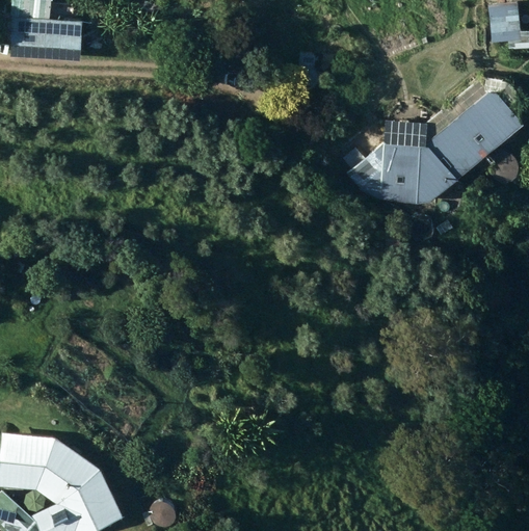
[(488,5),(491,44),(520,41),(517,3),(488,5)]
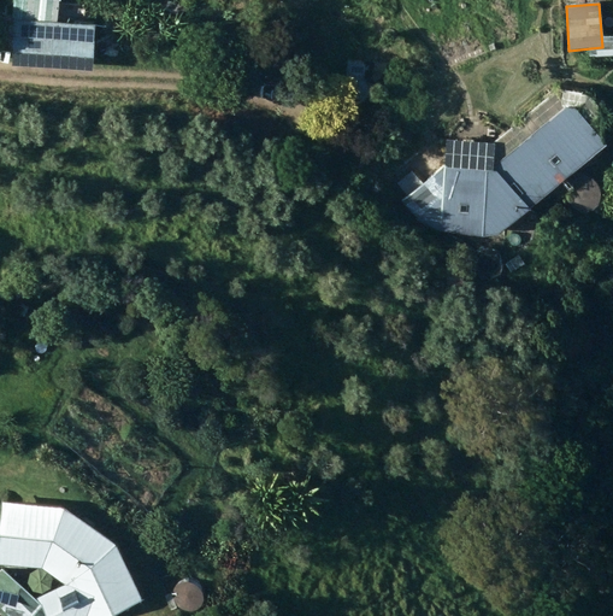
[(94,24),(12,19),(10,64),(92,69),(94,24)]
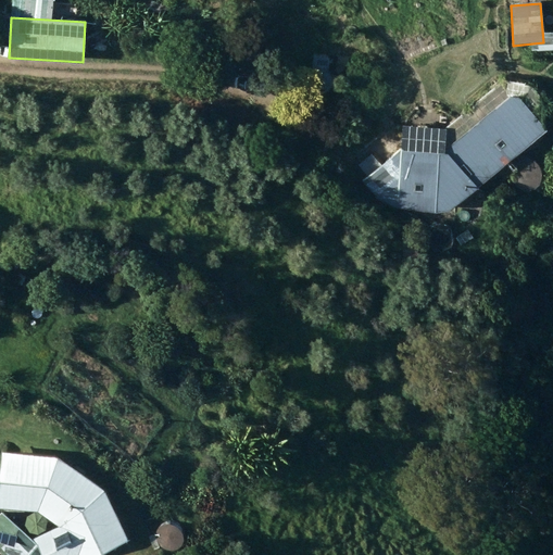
[(324,92),(337,82),(326,71),(327,59),(314,57),(312,76),(324,92)]
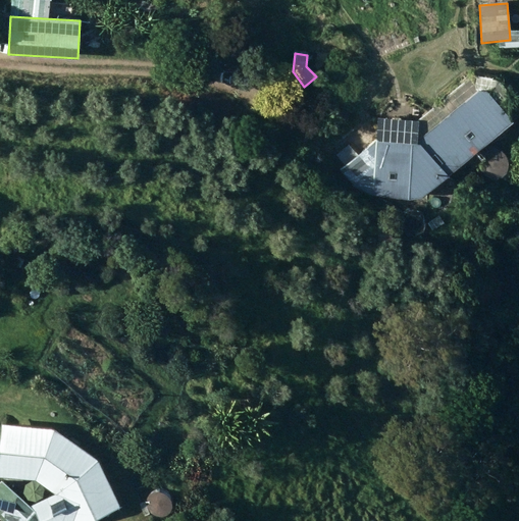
[(412,145),(374,142),(340,170),(364,193),(371,197),(409,200),(422,199),(514,122),(487,91),(477,91),(427,132),(412,145)]
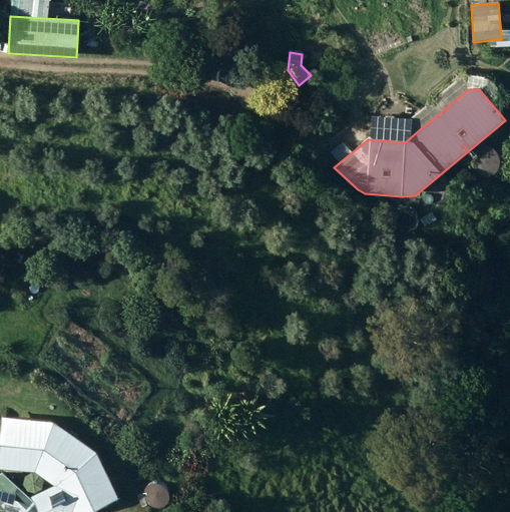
[(52,422),(1,417),(0,427),(0,468),(32,472),(52,486),(27,498),(0,473),(0,511),(90,511),(118,499),(95,452),(52,422)]
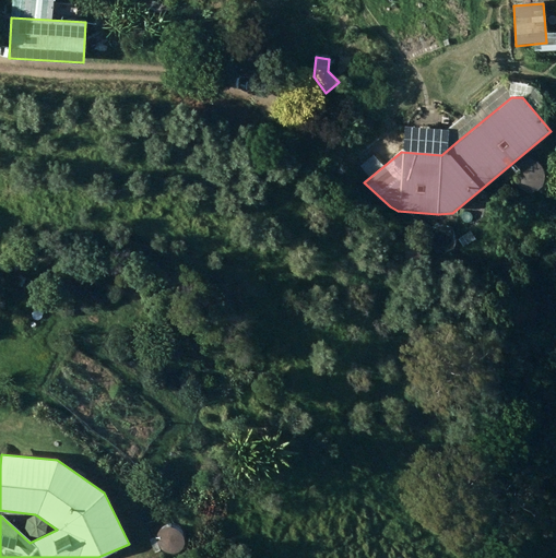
All buildings are outlined.
